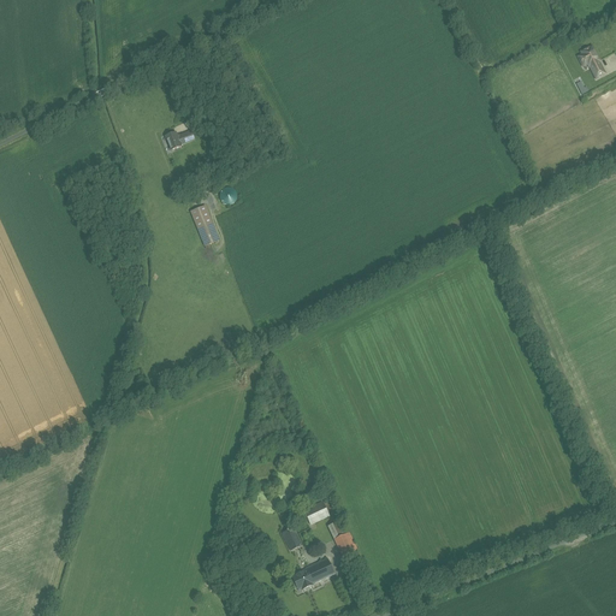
[(606,77),(592,48),(581,53),(582,55),(578,58),(585,71),(590,69),(596,82),(606,77)]
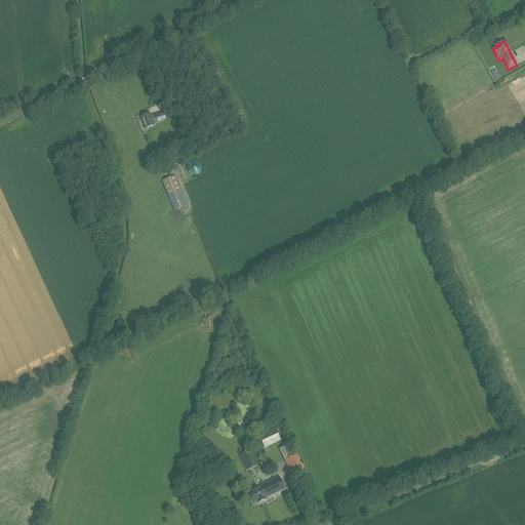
[(499,75),(497,75),(494,70),(490,72),(495,81),(500,78),(499,75)]
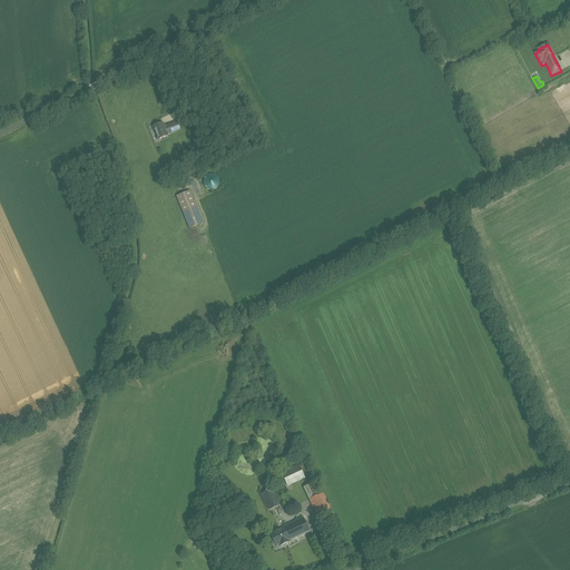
[(177,123),(164,127),(167,135),(180,129),(177,123)]
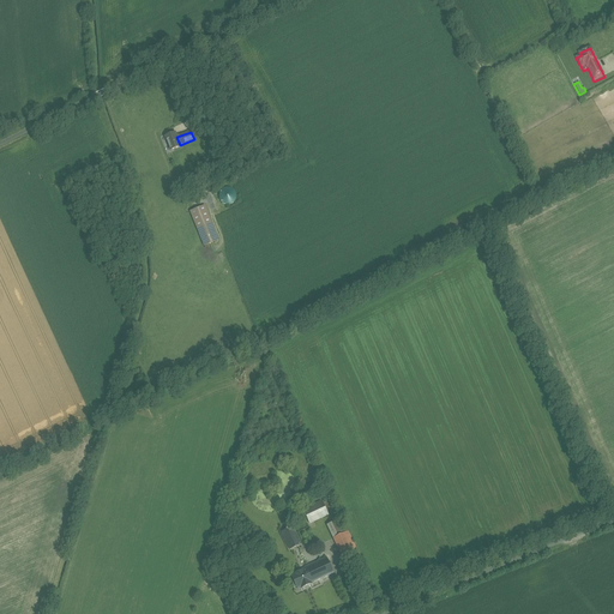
[(175,133),(166,137),(170,150),(180,146),(180,145),(176,137),(175,133)]
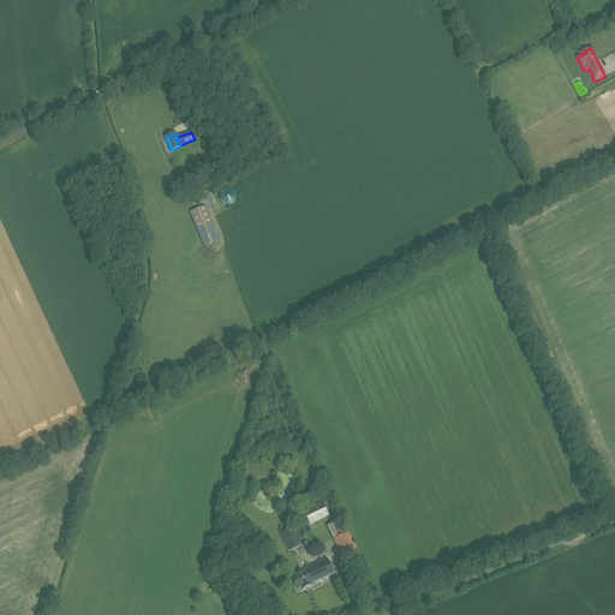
[(238,199),(238,197),(238,196),(237,195),(237,193),(236,192),(234,191),(232,190),(231,190),(230,190),(228,190),(226,191),(225,191),(224,192),(224,193),(222,195),(222,197),(222,198),(222,199),(224,201),(224,203),(225,203),(226,204),(228,206),(230,206),(231,206),(233,204),(234,204),(236,203),(237,202),(237,201),(238,199)]
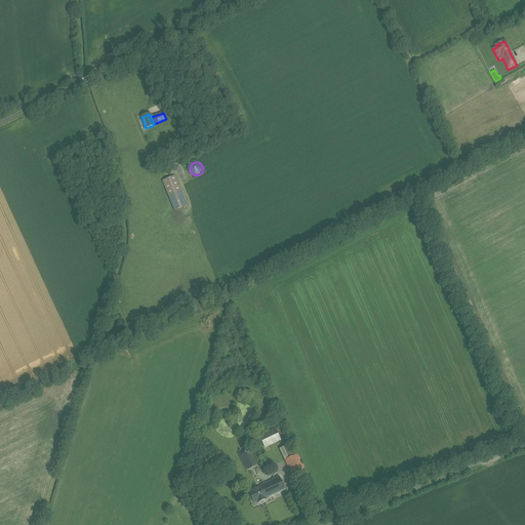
[(175,177),(162,183),(174,212),(188,206),(175,177)]
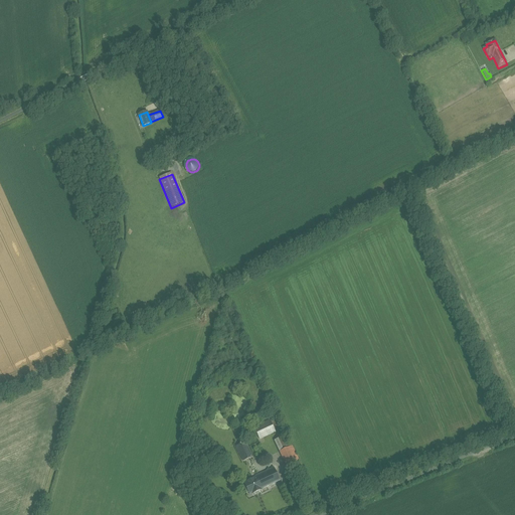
[(277,433),(272,421),(254,430),(260,440),(277,433)]
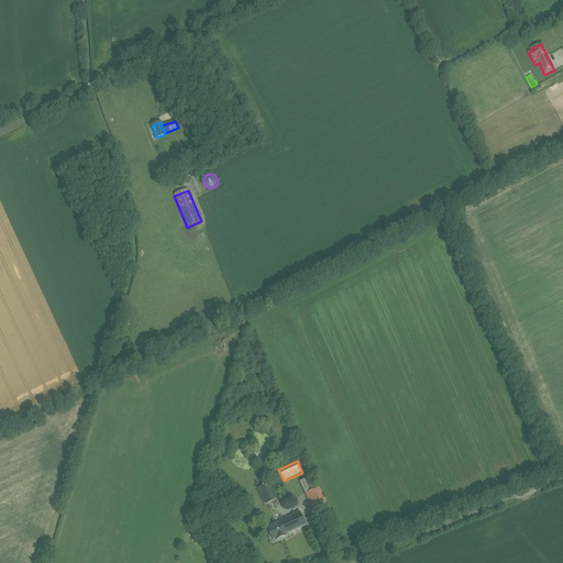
[(306,478),(298,482),(315,517),(327,510),(318,490),(312,493),(306,478)]
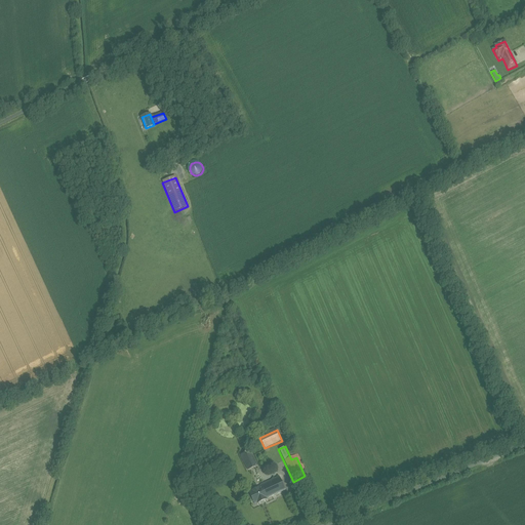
[(257,468),(251,452),(239,457),(245,473),(257,468)]
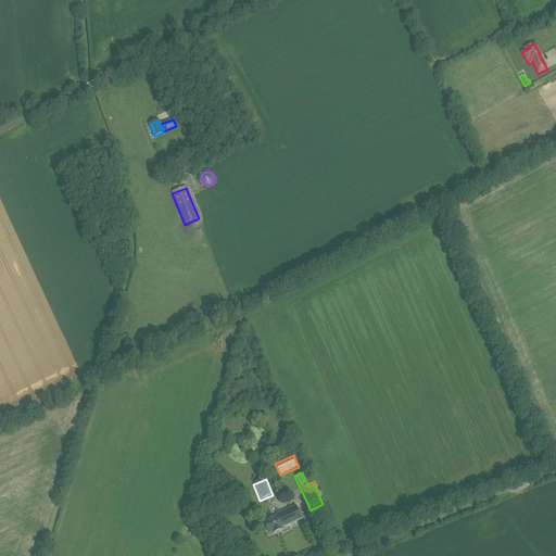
[(302,520),(297,508),(264,522),(269,534),(302,520)]
